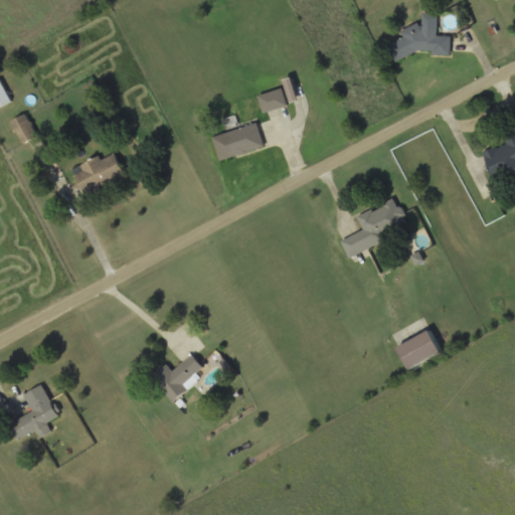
[(203,7),(205,16),(224,12),(223,4),(203,7)]
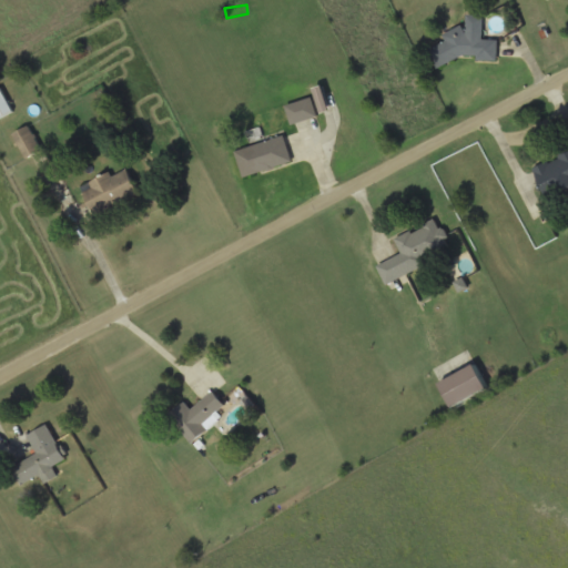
[(486,59),(484,16),(467,16),(468,29),(445,30),(445,47),(433,47),(433,60),(486,59)]
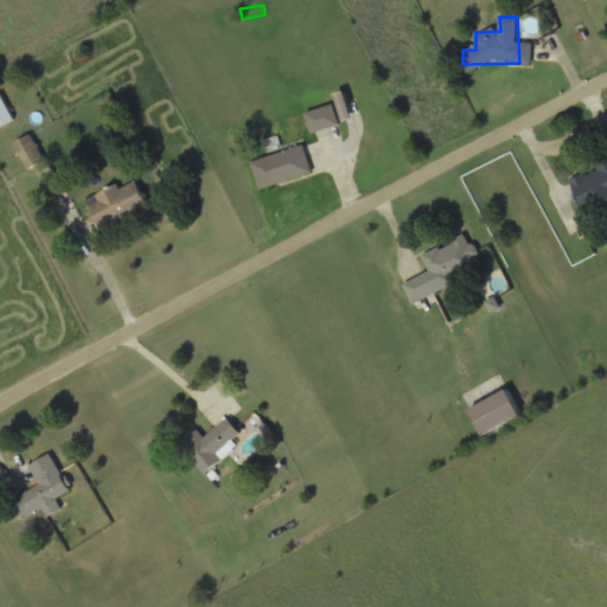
[(0,128),(16,119),(0,94),(0,128)]
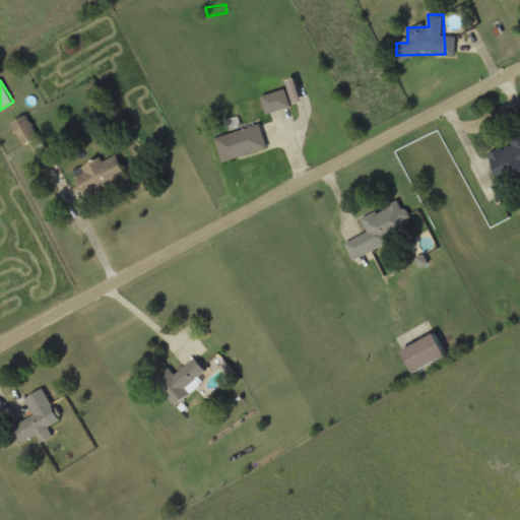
[(262,99),(268,115),(291,107),(285,89),(262,99)]
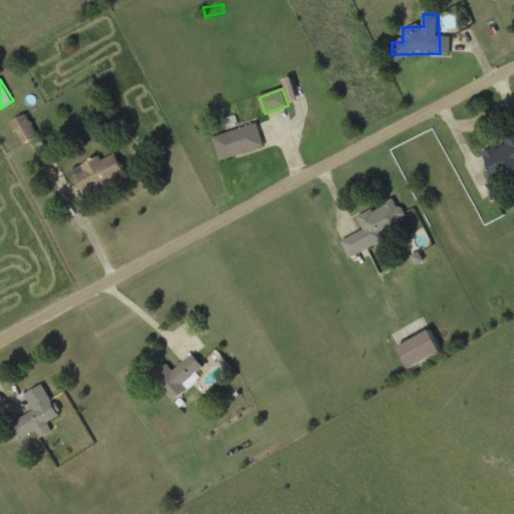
[(12,123),(25,145),(39,136),(26,114),(12,123)]
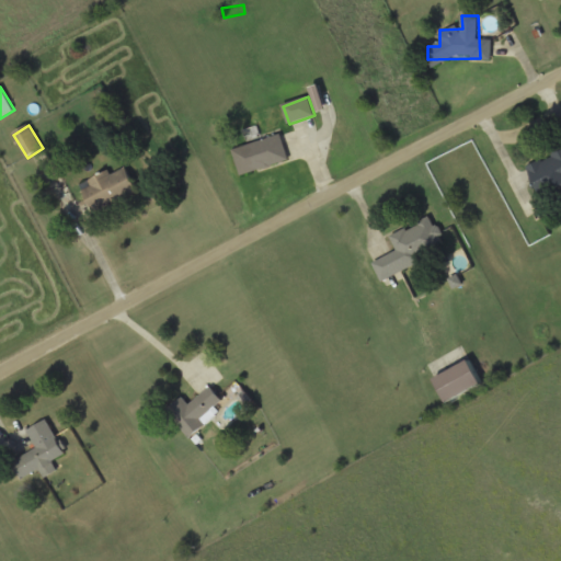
[(232,150),(240,175),(289,162),(282,136),(232,150)]
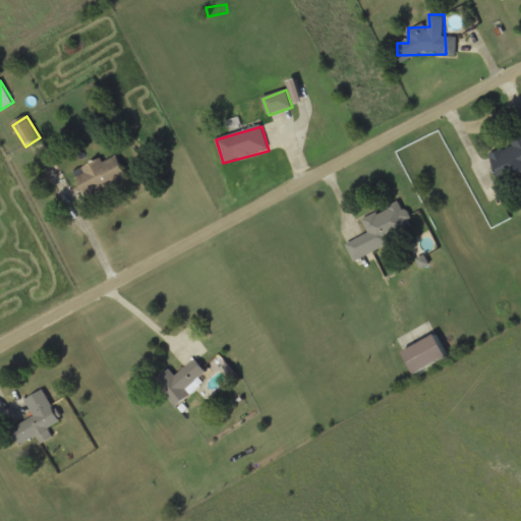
[(520,175),(520,141),(490,154),(503,183),(520,175)]
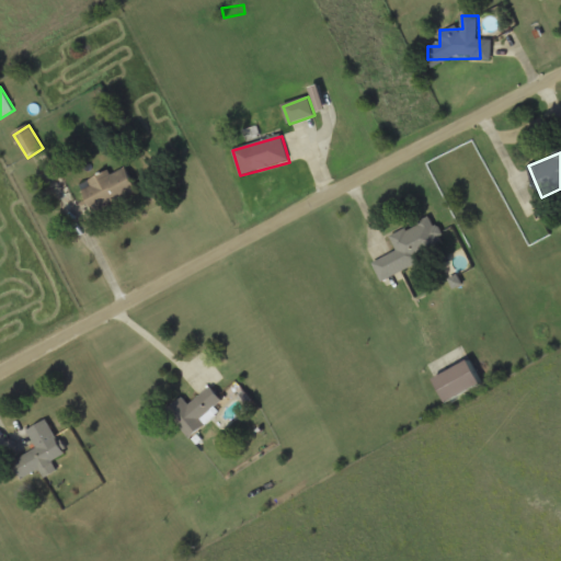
[(137,194),(125,165),(80,185),(92,213),(137,194)]
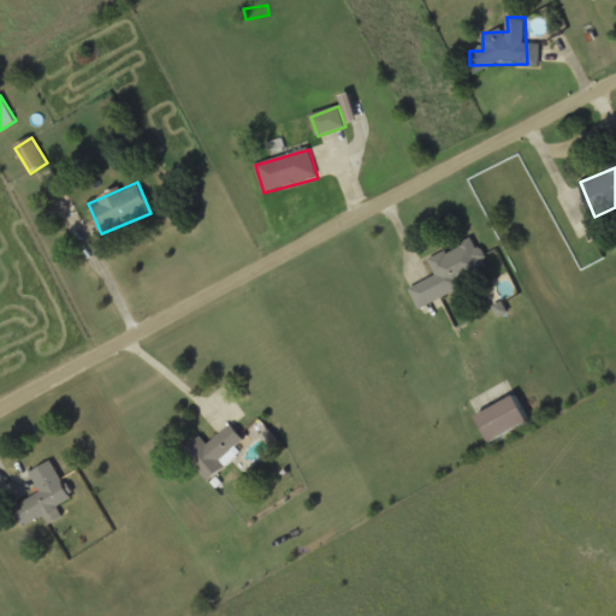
[(430,259),(437,277),(410,289),(418,307),(491,276),(475,238),(430,259)]
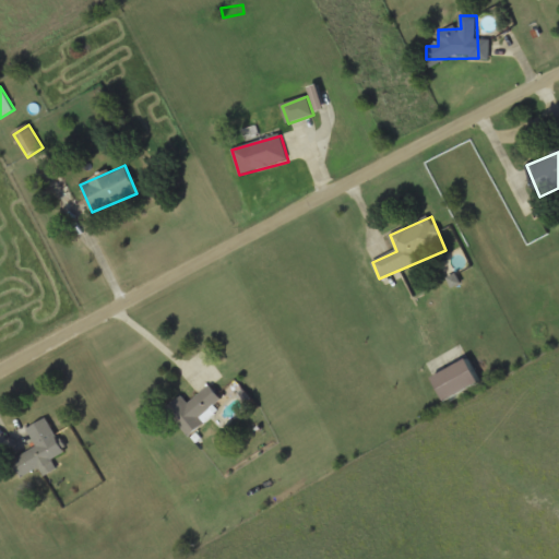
[(480,383),(461,345),(425,363),(445,402),(480,383)]
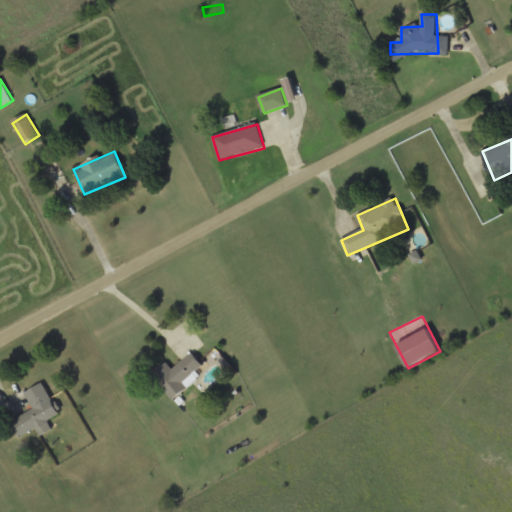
[(172,398),(206,369),(193,353),(173,370),(166,363),(152,374),(172,398)]
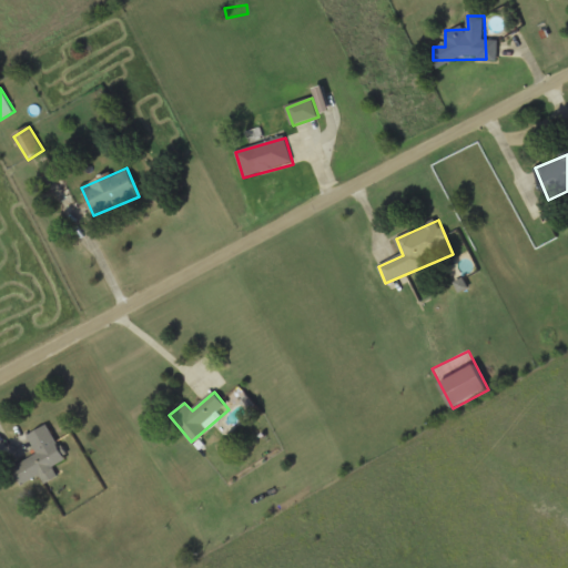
[(38,457),(13,467),(21,485),(40,477),(43,485),(58,479),(52,466),(64,460),(50,426),(29,435),(38,457)]
